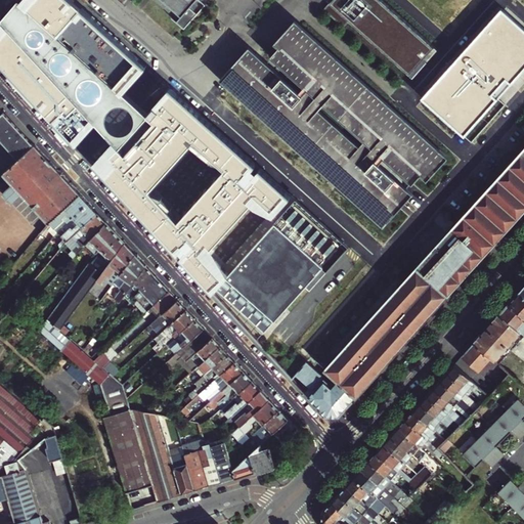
[(78,0),(26,0),(0,30),(0,60),(75,145),(100,119),(128,90),(153,63),(78,0)]
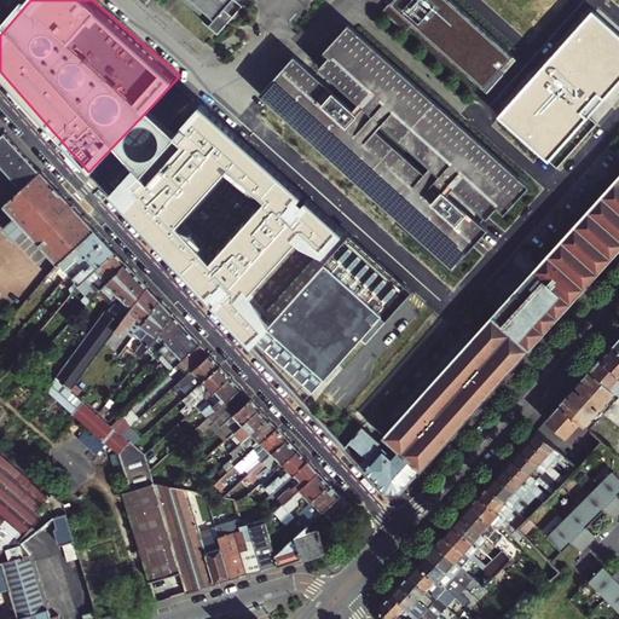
[(192,0),(214,19),(209,27),(215,33),(218,34),(243,6),(236,0),(192,0)]
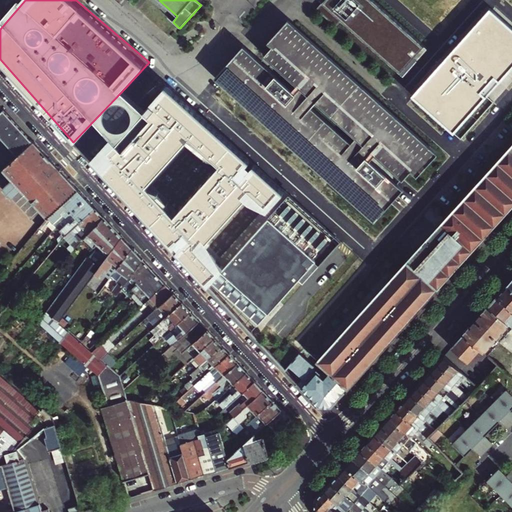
[(317,0),(312,6),(335,26),(341,19),(402,74),(426,48),(372,0),(317,0)]
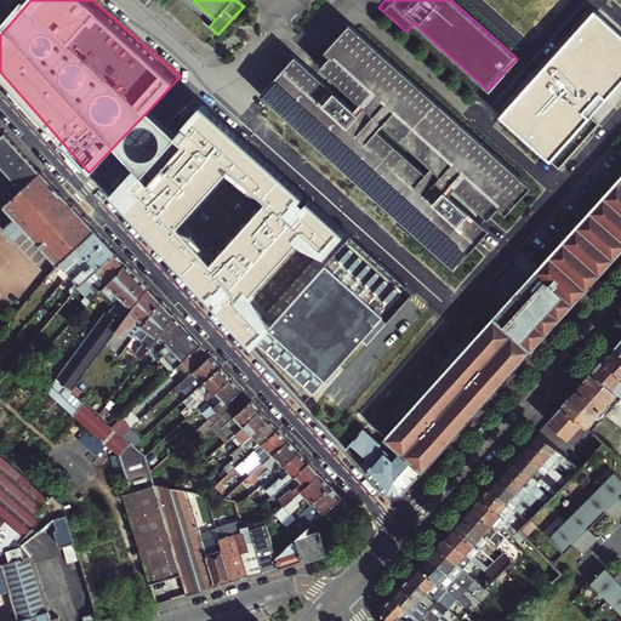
[(620,81),(620,28),(598,9),(501,117),(551,160),(596,110),(620,81)]
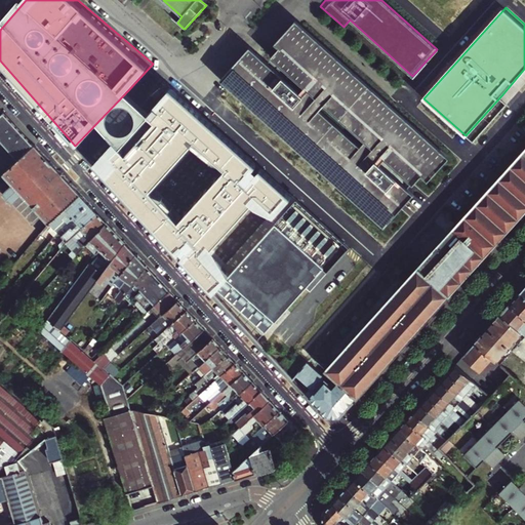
[(411,194),(447,158),(295,19),(275,42),(279,46),(265,63),(247,47),(227,71),(218,79),(382,227),(391,216),(411,194)]
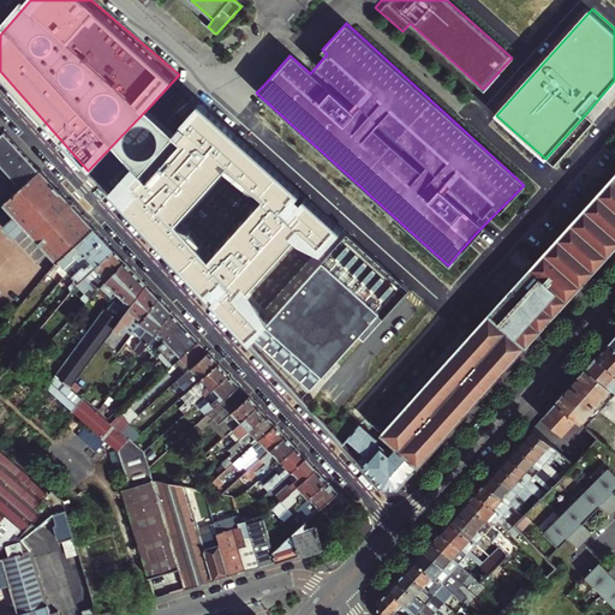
[(156,177),(147,168),(119,198),(256,336),(273,316),(252,294),(308,230),(324,248),(345,226),(204,101),(178,131),(187,139),(156,177)]
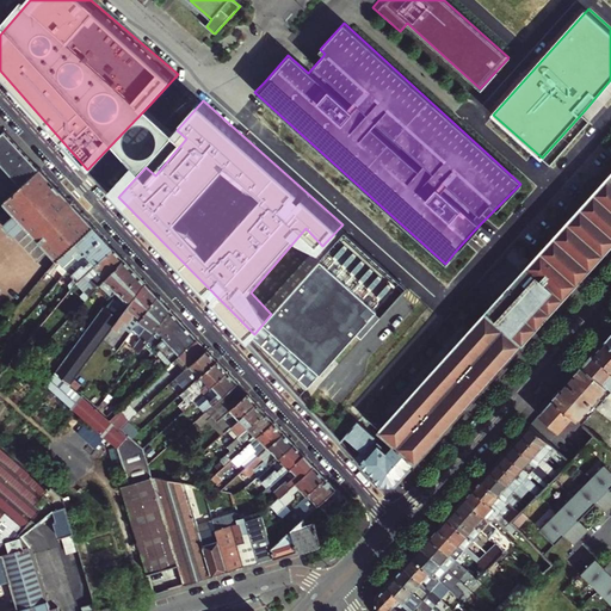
[(149,105),(117,139),(146,167),(155,176),(186,139),(177,130),(149,105)]
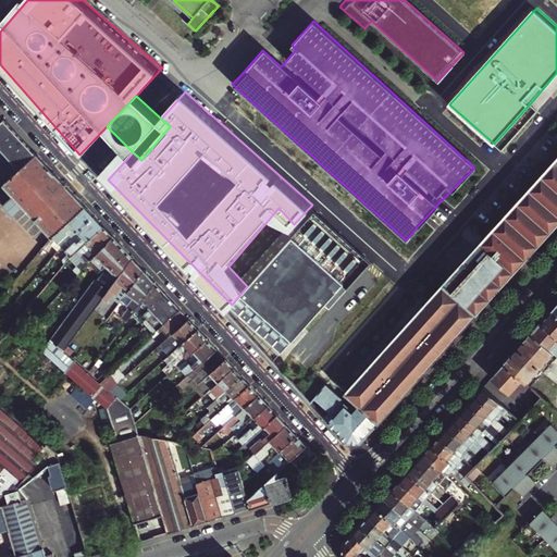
[(0,146),(21,170),(37,153),(0,113),(0,146)]
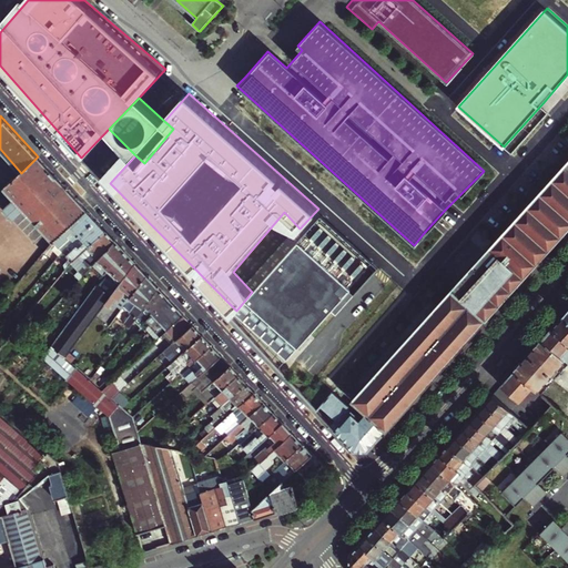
[(88,211),(38,156),(21,173),(4,189),(14,200),(3,210),(11,217),(13,220),(24,210),(53,242),(88,211)]
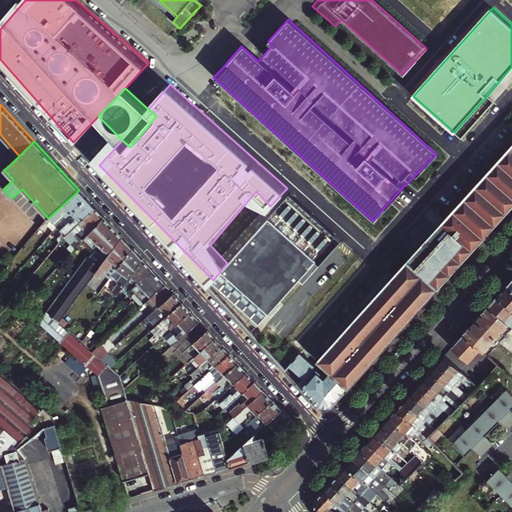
[(511,147),(451,216),(400,273),(391,284),(321,362),(323,364),(349,388),(418,311),(511,206),(511,147)]
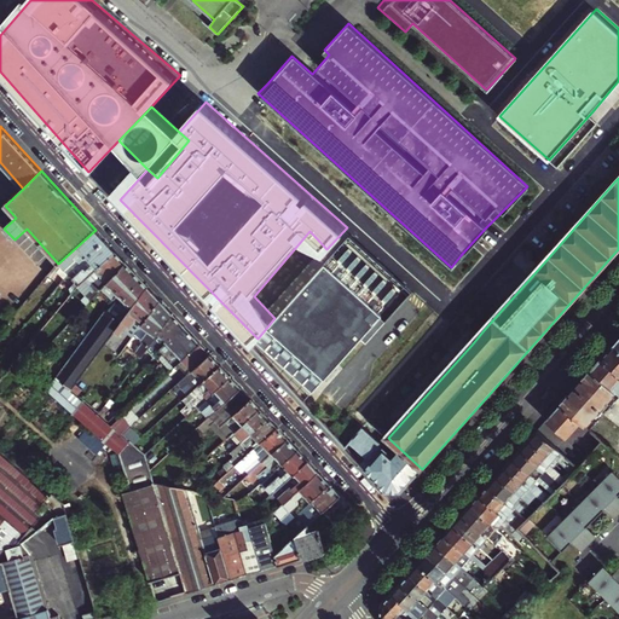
[(69,275),(79,266),(105,241),(96,230),(58,264),(69,275)]
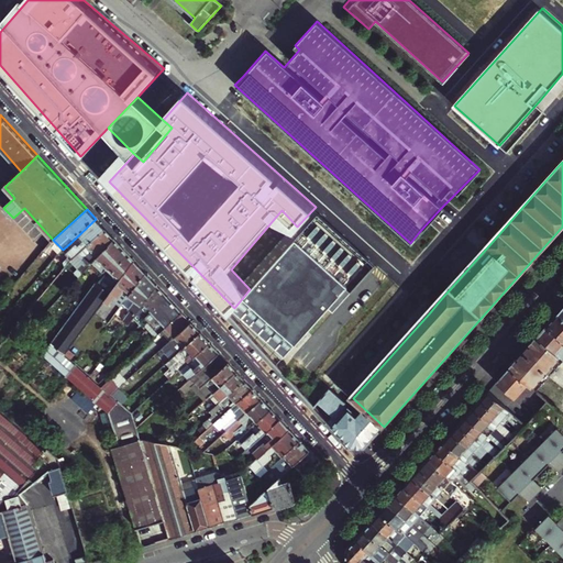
[(234,308),(287,355),(330,307),(334,311),(377,264),(320,212),(250,289),(234,308)]
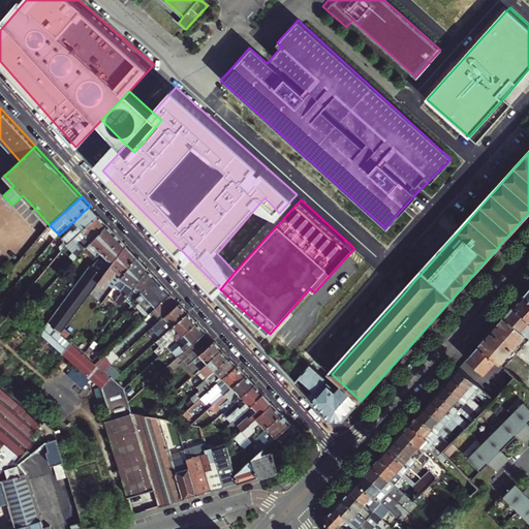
[(66,245),(99,215),(90,206),(67,227),(70,231),(61,239),(64,242),(55,253),(58,255),(66,245)]
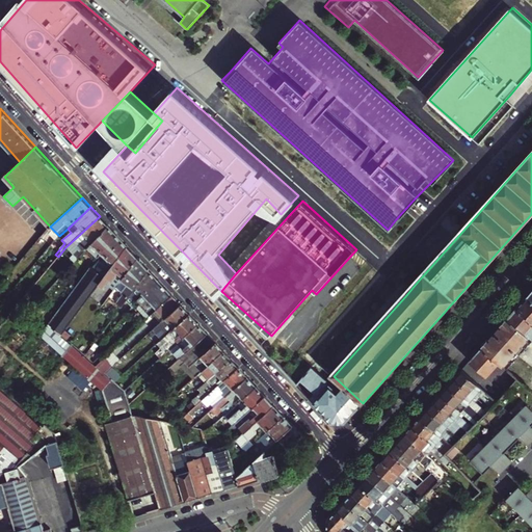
[(75,260),(91,241),(108,225),(100,216),(67,246),(75,255),(72,257),(75,260)]
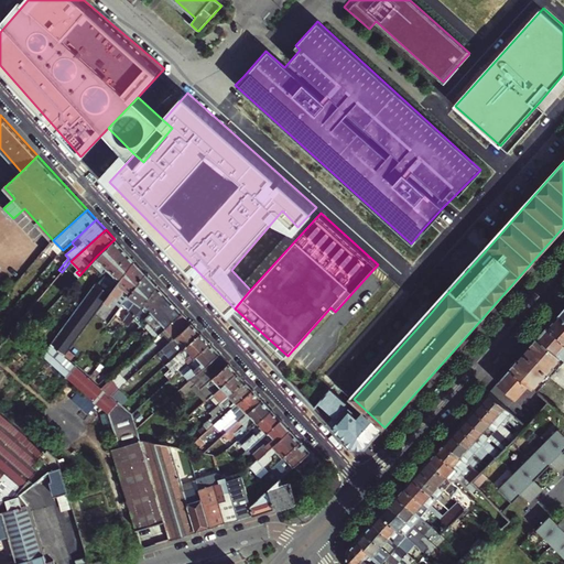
[(66,355),(104,304),(118,285),(136,261),(115,239),(97,256),(107,268),(52,344),(66,355)]
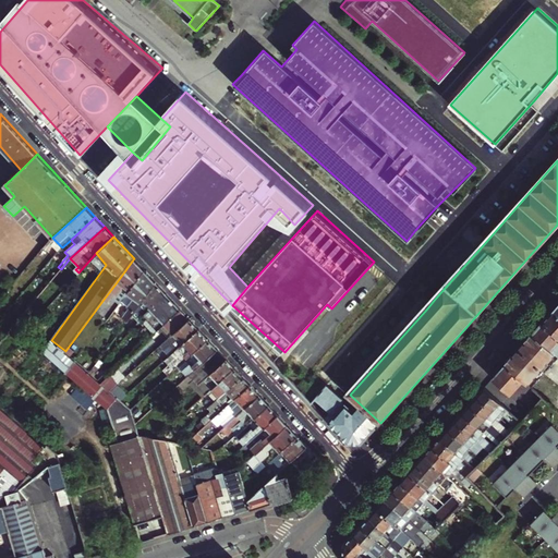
[(122,289),(129,293),(145,270),(134,258),(117,282),(102,301),(108,304),(114,295),(117,296),(122,289)]
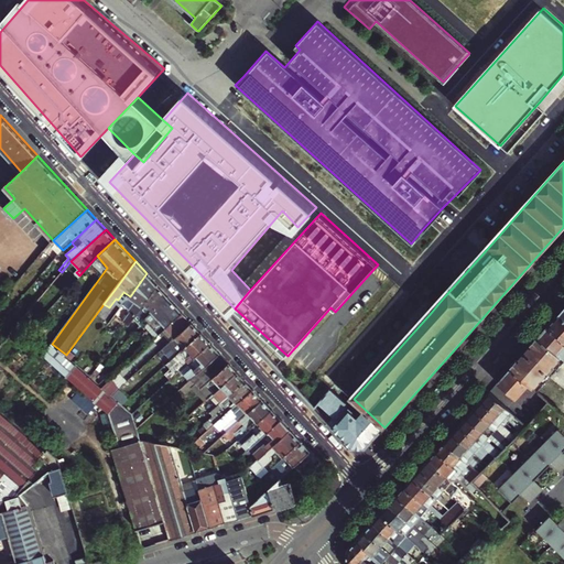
[(137,316),(139,313),(159,286),(147,273),(130,296),(123,305),(131,311),(123,321),(130,325),(137,316)]
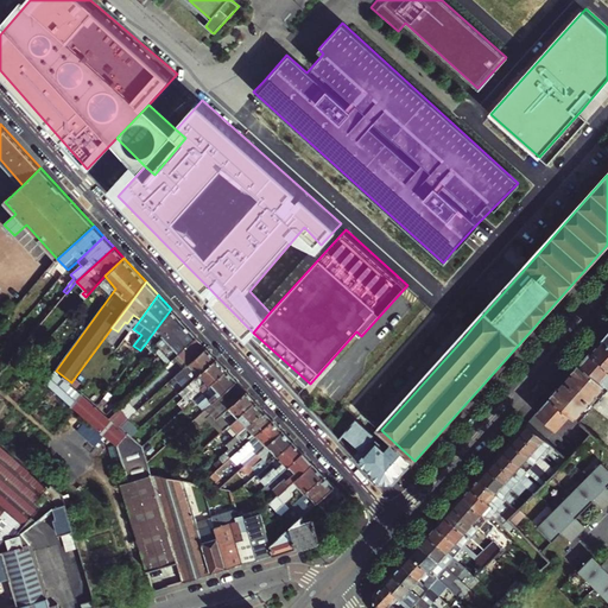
[(158,346),(182,321),(171,309),(150,337),(154,342),(158,346)]
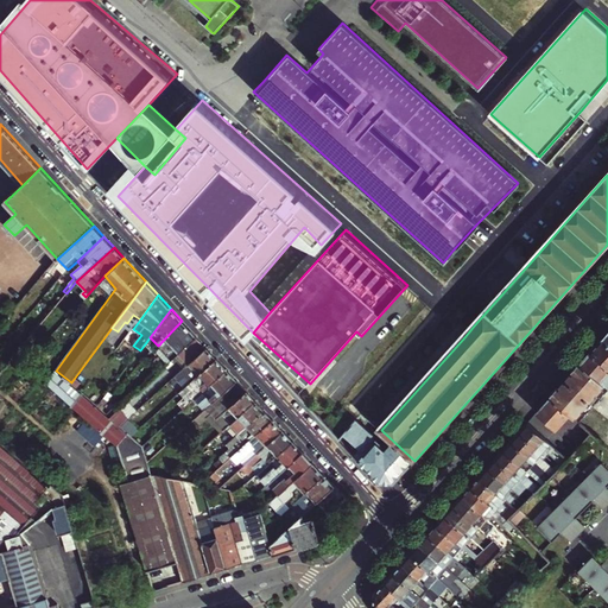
[(171,361),(197,337),(182,321),(158,346),(171,361)]
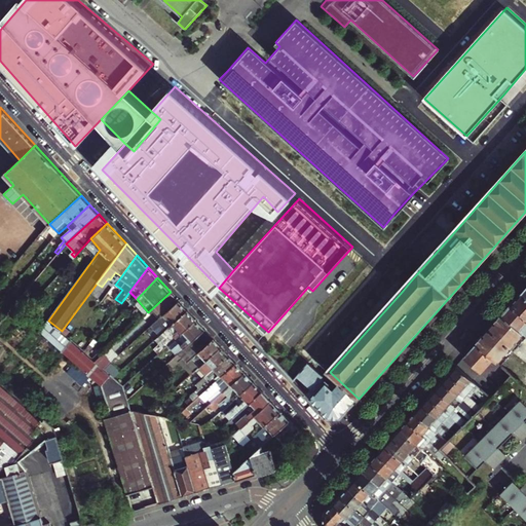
[(171,292),(148,312),(157,322),(179,301),(171,292)]
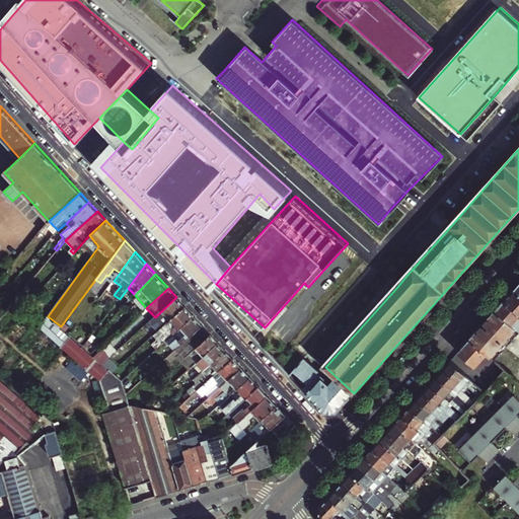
[(518,293),(514,289),(504,300),(518,312),(518,293)]
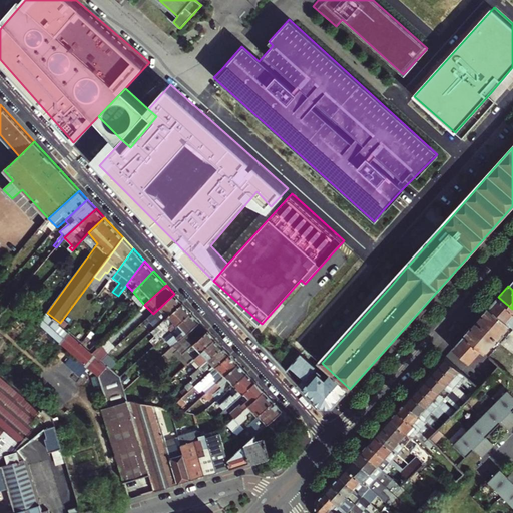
[(39,324),(47,313),(31,299),(20,290),(12,300),(39,324)]
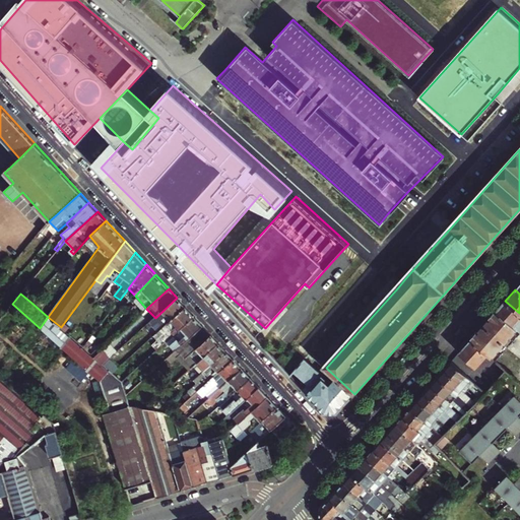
[(157,322),(164,327),(186,307),(177,298),(155,318),(148,324),(149,326),(152,324),(153,325),(157,322)]
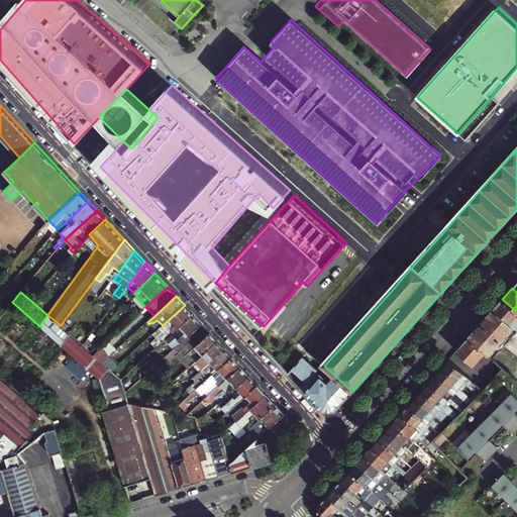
[(516,311),(502,299),(494,309),(513,326),(516,328),(516,311)]
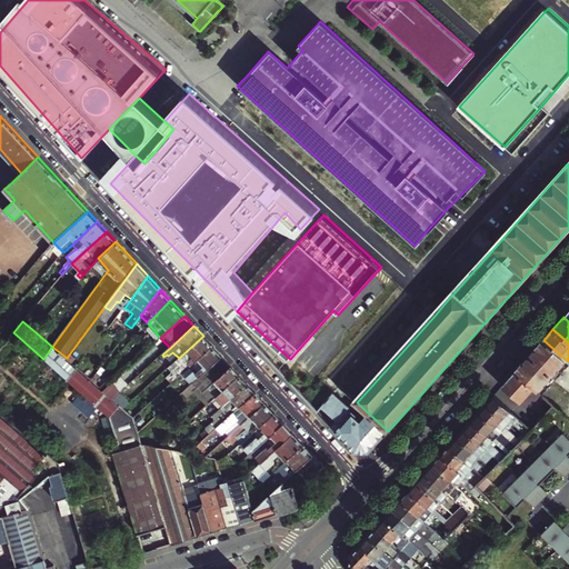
[(183,372),(191,366),(212,347),(203,336),(179,358),(182,362),(167,377),(172,383),(183,372)]
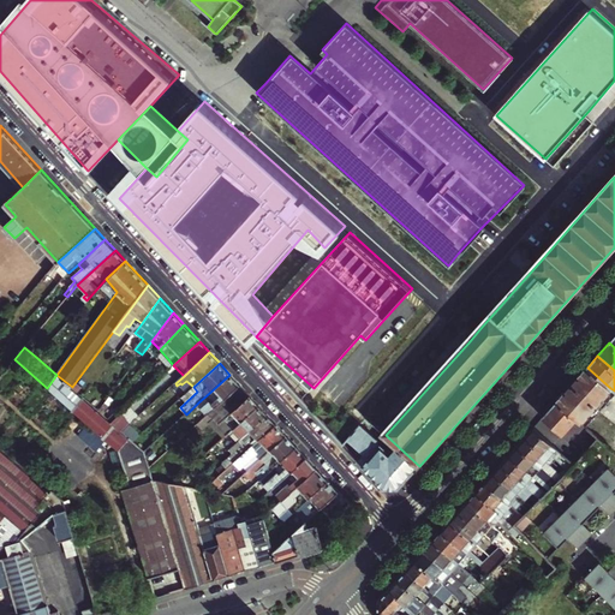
[(610,388),(587,368),(581,375),(604,394),(610,388)]
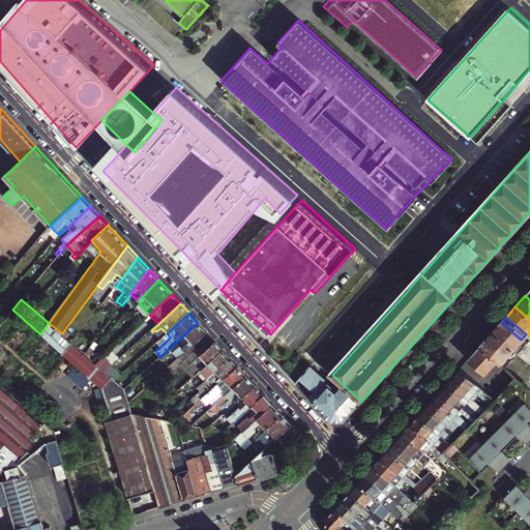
[(97,365),(74,344),(68,339),(62,333),(49,323),(40,334),(102,388),(112,378),(106,373),(97,365)]
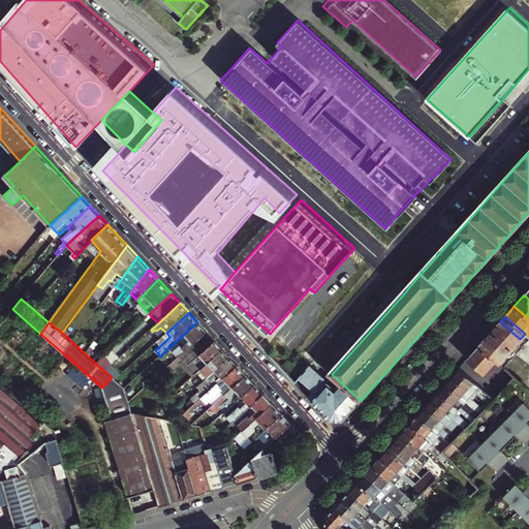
[(170,365),(186,349),(207,332),(197,322),(178,340),(181,344),(174,350),(176,352),(167,362),(170,365)]
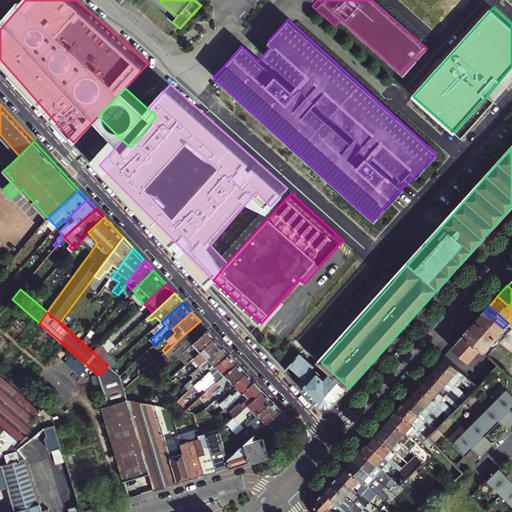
[(481,348),(484,350),(503,328),(484,312),(464,333),(481,348)]
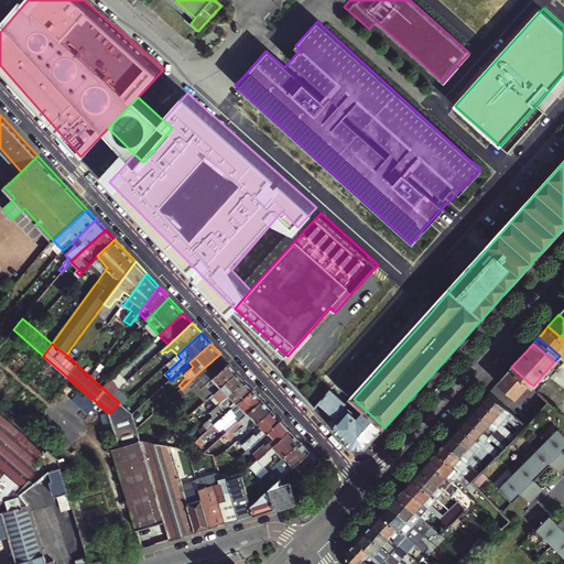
[(198,372),(208,383),(230,364),(220,354),(198,372)]
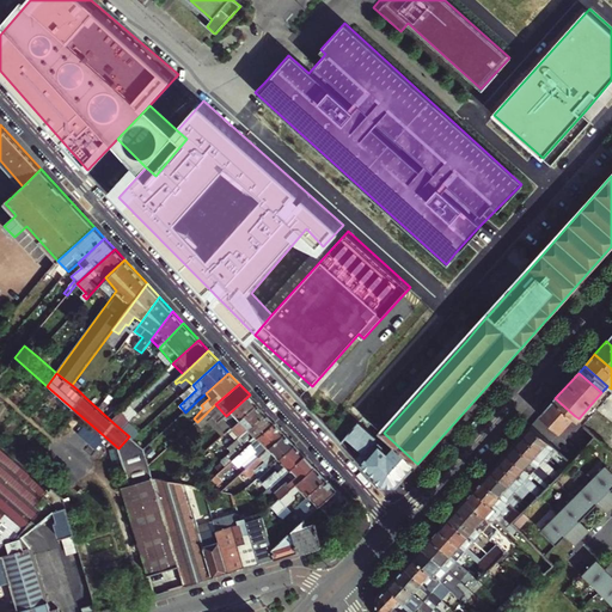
[(197,401),(201,405),(209,398),(206,393),(197,401)]
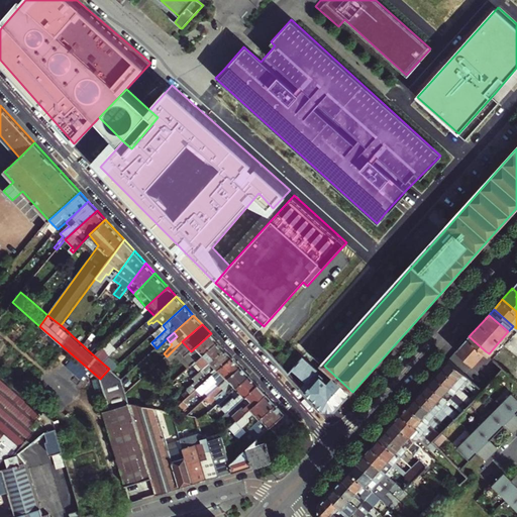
[(193,365),(205,352),(217,341),(211,333),(191,351),(184,357),(188,363),(180,371),(183,374),(193,365)]
